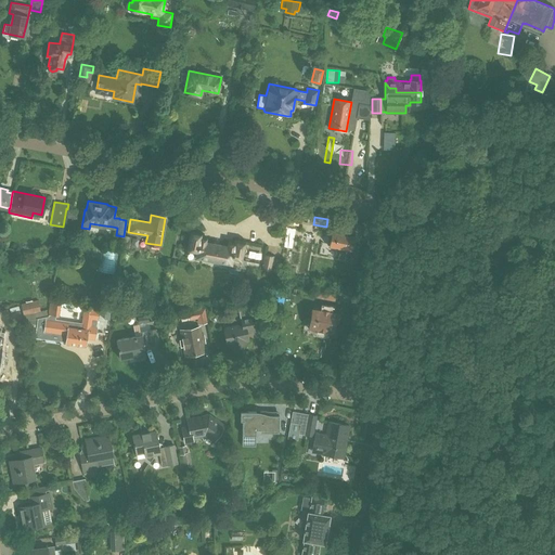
[(350,249),(353,233),(333,230),(328,246),(350,249)]
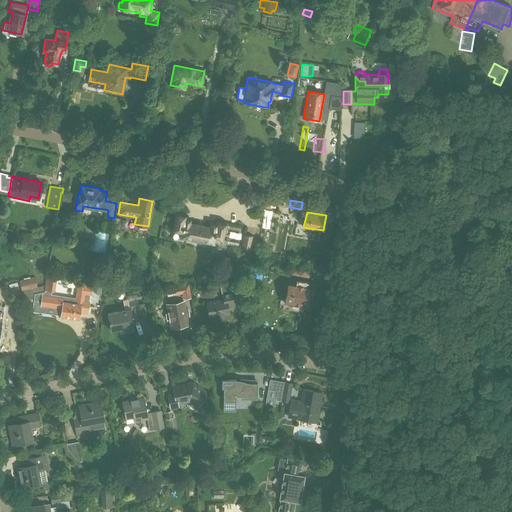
[(176,213),(172,230),(172,236),(212,243),(212,246),(220,248),(221,245),(225,246),(226,240),(223,239),(226,222),(216,221),(216,223),(211,222),(210,226),(190,222),(190,218),(185,217),(186,215),(176,213)]
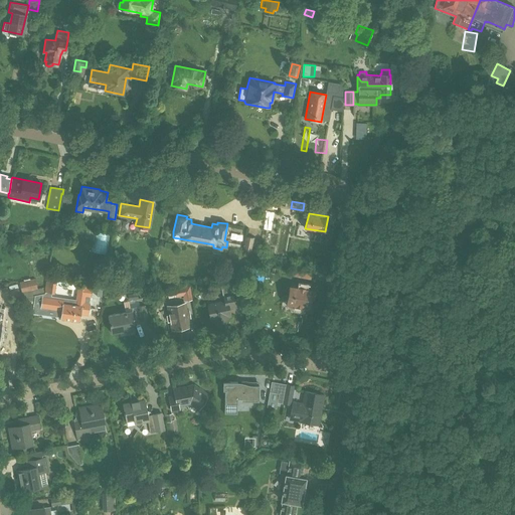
[(253,236),(245,235),(242,249),(251,251),(253,236)]
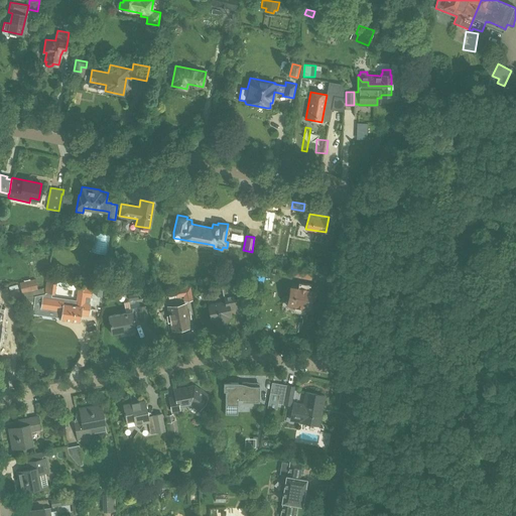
[(32,277),(35,293),(41,291),(44,273),(43,268),(31,271),(32,277)]
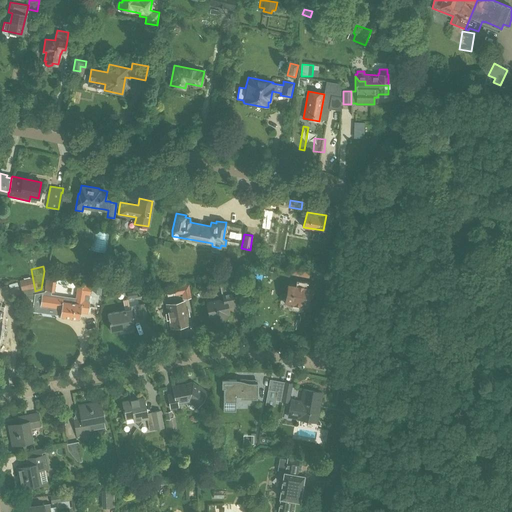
[(263,269),(253,267),(251,279),(261,280),(263,269)]
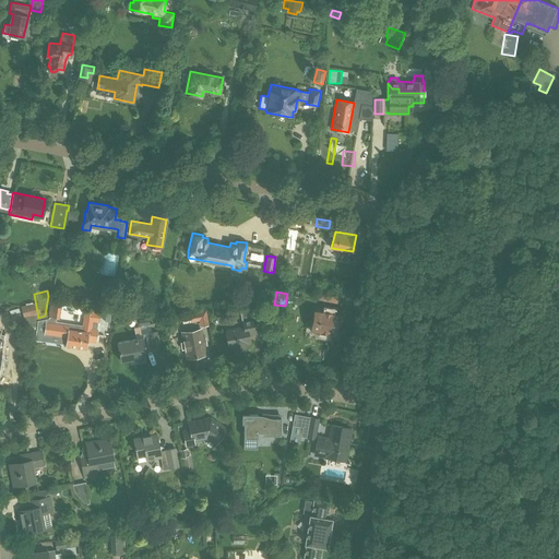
[(336,302),(337,296),(323,294),(322,300),(336,302)]
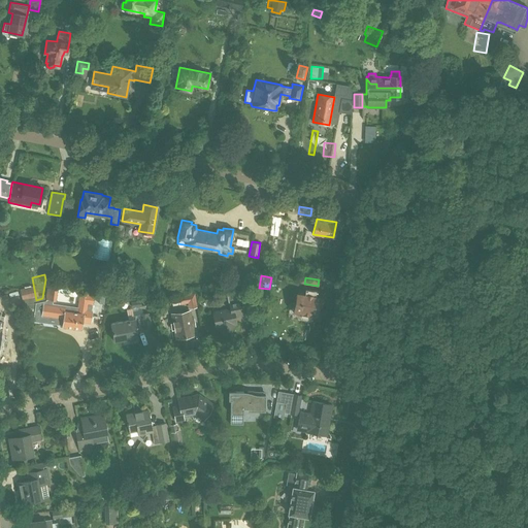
[(47,284),(45,299),(56,300),(58,285),(47,284)]
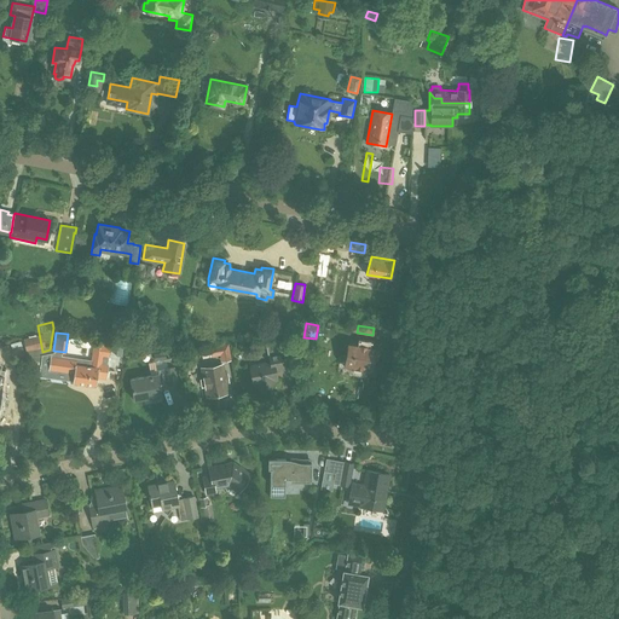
[(377,346),(372,346),(374,340),(368,339),(366,345),(348,341),(343,364),(371,369),(372,357),(376,357),(377,346)]
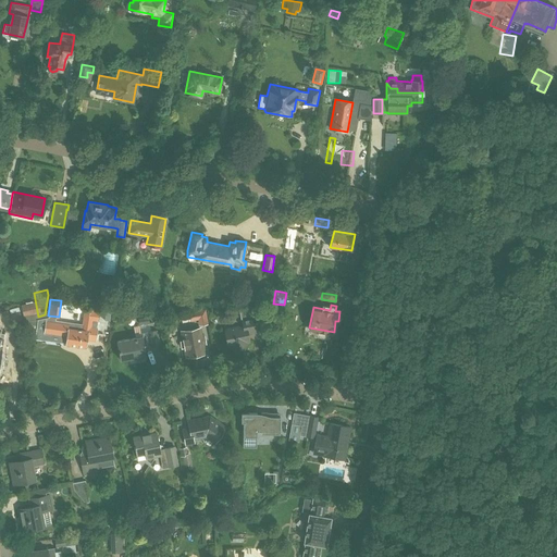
[(47,317),(25,321),(29,331),(29,332),(31,334),(32,335),(34,336),(35,336),(36,332),(44,333),(44,332),(66,335),(65,344),(86,347),(87,333),(90,333),(93,321),(98,321),(100,311),(94,310),(94,309),(85,307),(82,330),(69,327),(69,323),(46,320),(47,318),(47,317)]
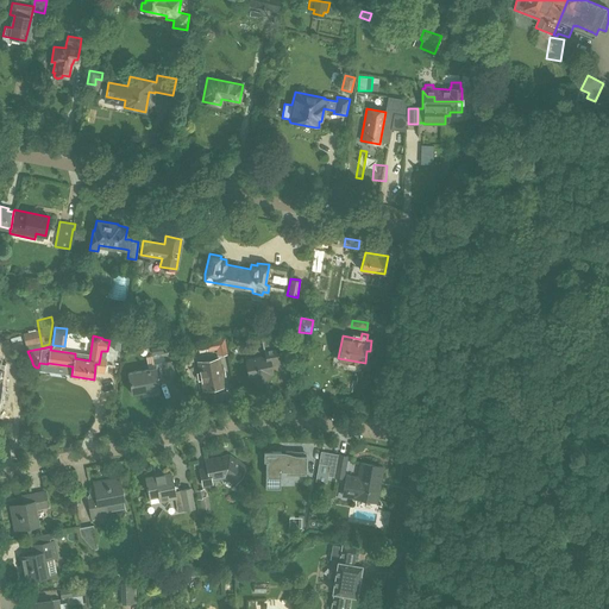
[(270,377),(270,374),(271,372),(270,363),(278,362),(274,336),(262,338),(265,356),(245,359),(249,378),(251,377),(251,381),(255,383),(269,381),(270,377)]
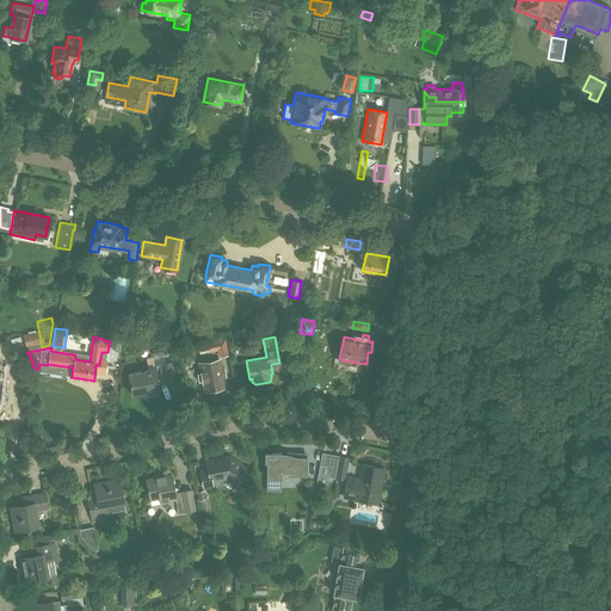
[(207,343),(208,352),(216,351),(217,357),(228,355),(226,340),(207,343)]
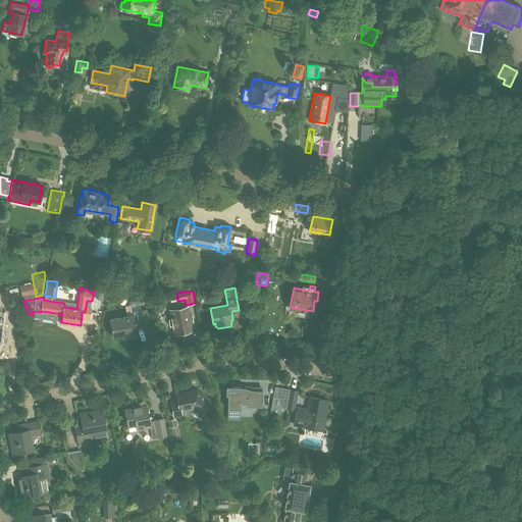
[(191,331),(187,307),(170,309),(174,333),(191,331)]
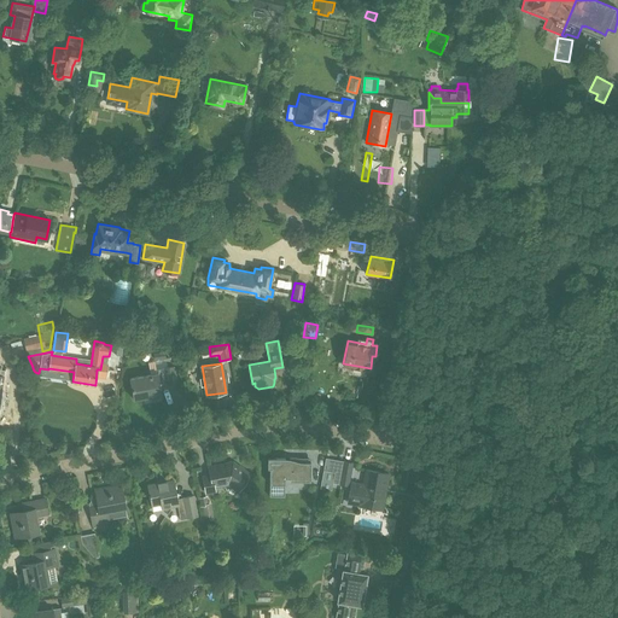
[(174,366),(163,367),(167,384),(178,383),(174,366)]
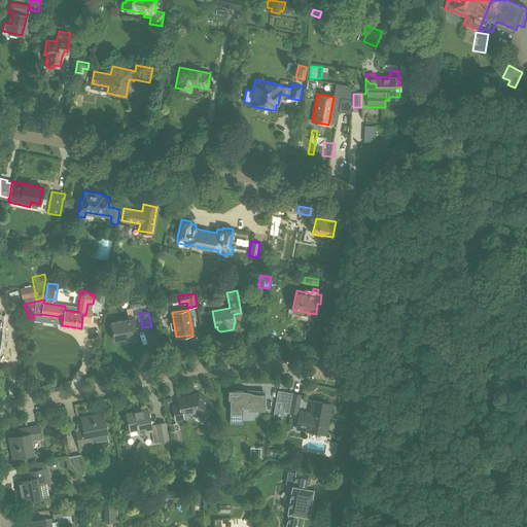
[(138,336),(134,318),(110,322),(113,340),(138,336)]
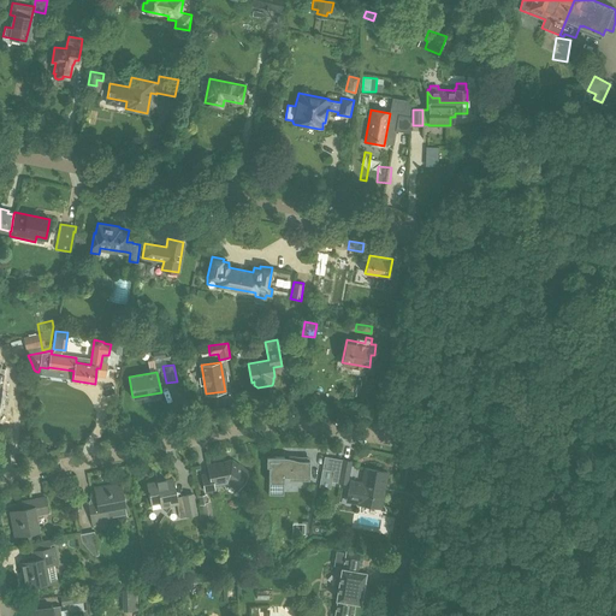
[(272,451),(272,472),(283,472),(283,474),(292,474),(292,472),(298,472),(298,473),(313,473),(313,451),(298,451),(298,455),(292,455),(292,451),(272,451)]
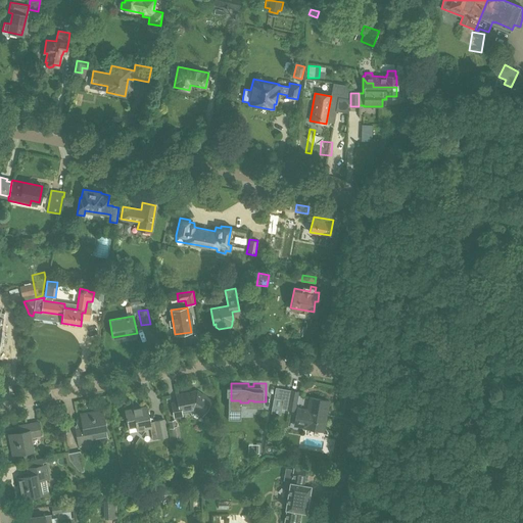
[(277,397),(283,398),(281,409),(295,410),(298,391),(278,387),(277,397)]
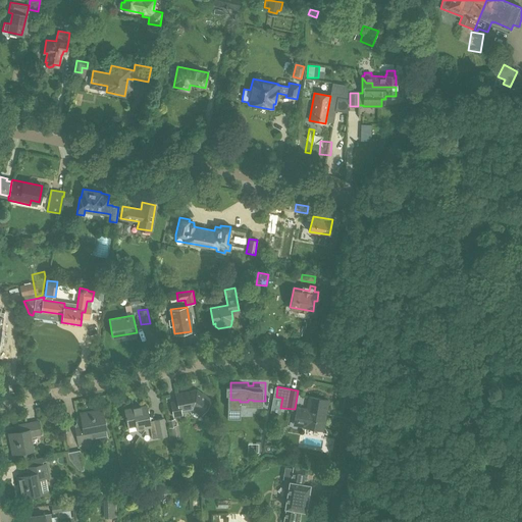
[(176,395),(177,401),(171,402),(173,415),(181,414),(180,410),(193,408),(199,412),(208,399),(196,390),(176,395)]
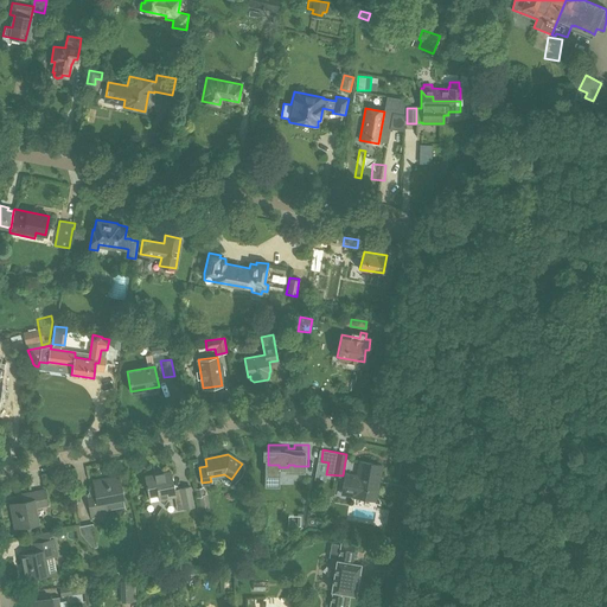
[(375,500),(382,465),(359,461),(357,475),(345,473),(342,493),(352,496),(351,496),(375,500)]
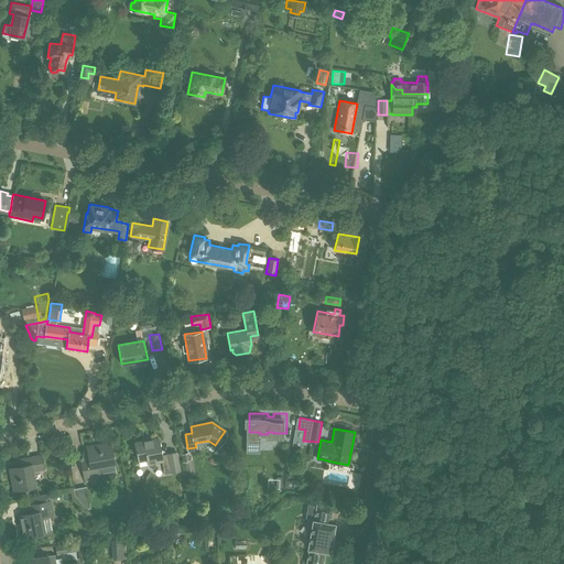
[(167,454),(161,455),(158,436),(150,438),(150,436),(144,437),(144,440),(134,441),(138,461),(148,459),(148,463),(149,465),(152,467),(154,463),(162,461),(164,473),(180,470),(176,452),(166,454),(167,454)]
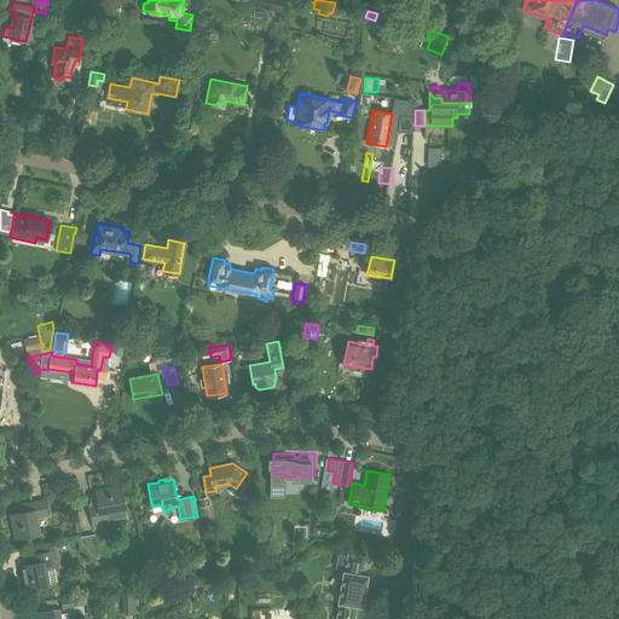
[(127,515),(126,509),(121,484),(94,489),(97,499),(92,499),(90,503),(91,508),(90,508),(93,526),(109,524),(108,519),(127,515)]
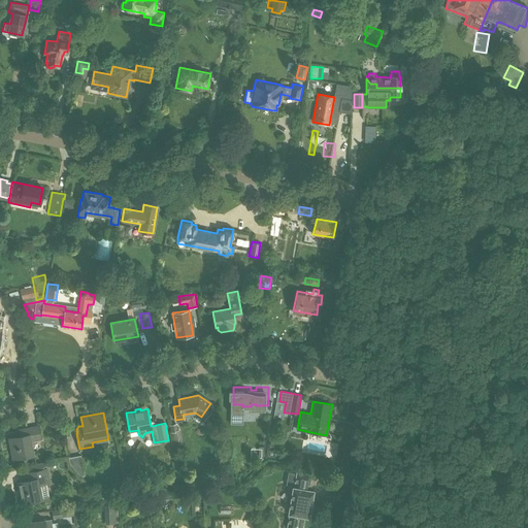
[(178,430),(176,423),(169,425),(170,432),(178,430)]
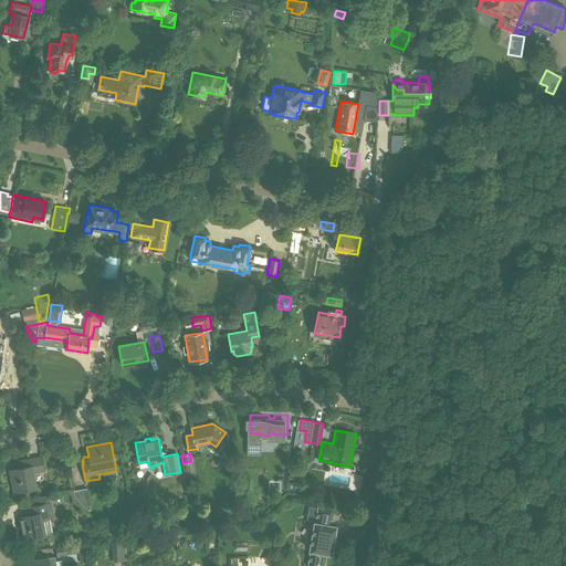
[(13,492),(18,491),(35,488),(32,472),(43,470),(41,457),(23,460),(24,467),(10,470),(13,492)]
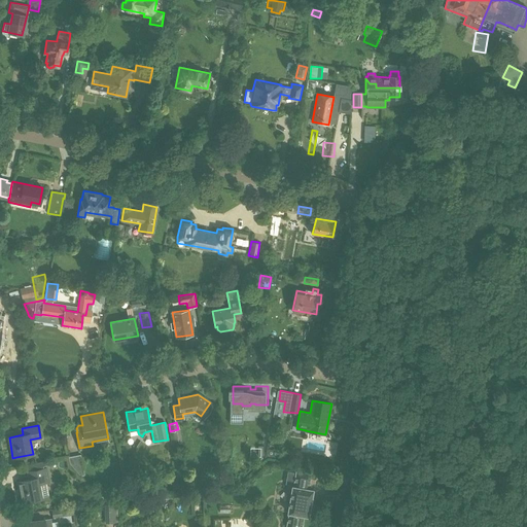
[(84,473),(80,454),(69,456),(70,463),(80,475),(84,473)]
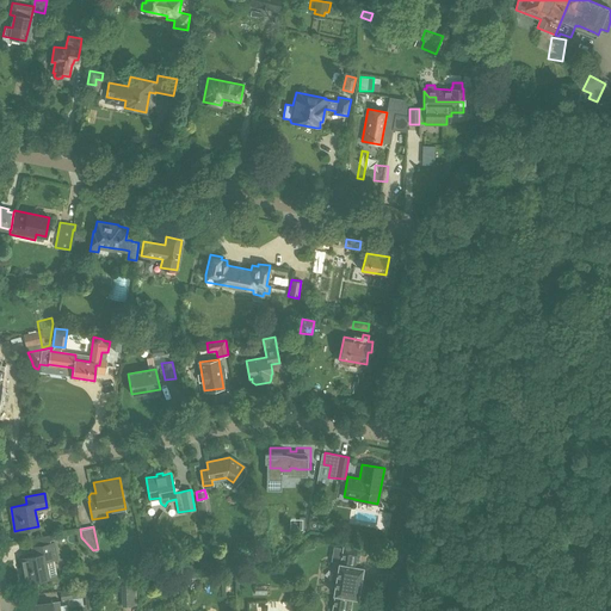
[(35,547),(36,554),(20,557),(24,581),(48,578),(45,561),(56,559),(54,543),(35,547)]
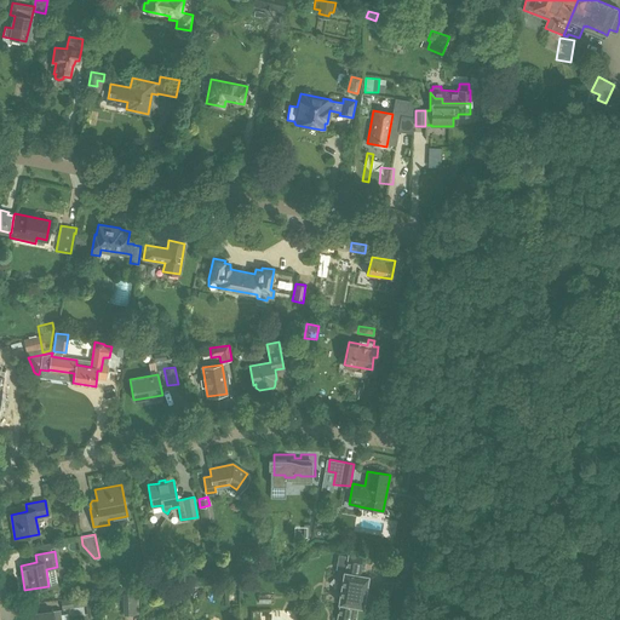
[(363,596),(365,596),(366,586),(367,575),(362,574),(365,557),(348,555),(345,572),(344,572),(338,602),(340,603),(337,619),(338,619),(354,619),(357,606),(362,607),(363,596)]
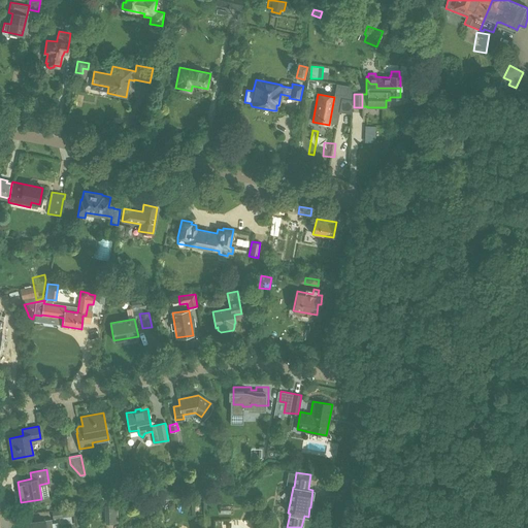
[(104,504),(105,523),(118,522),(117,503),(104,504)]
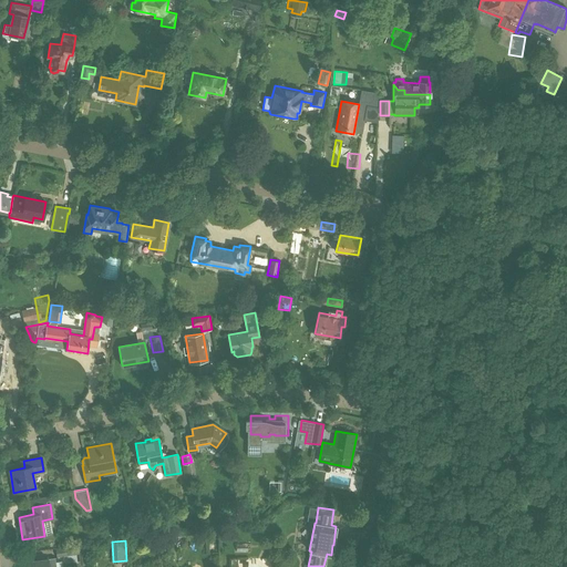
[(57,557),(76,554),(75,545),(55,548),(57,557)]
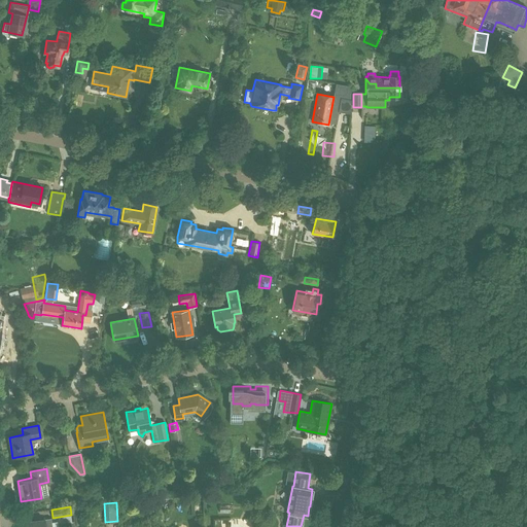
[(51,526),(50,518),(44,519),(24,521),(24,526),(51,526)]
